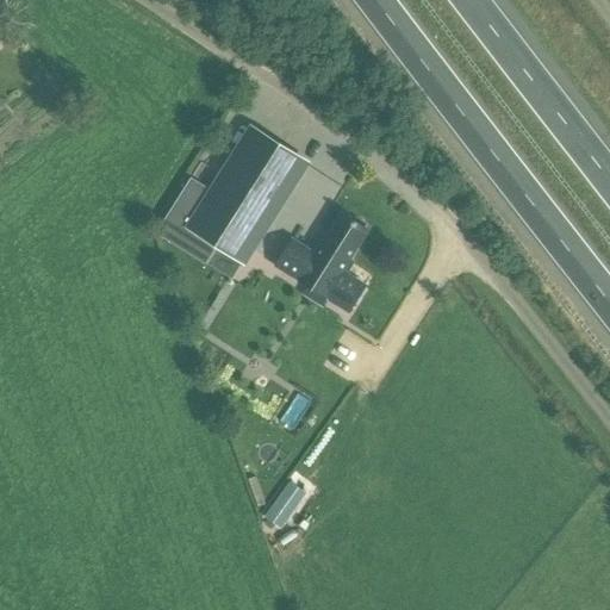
[(309,161),(248,123),(200,198),(185,188),(157,232),(186,250),(197,234),(244,263),(309,161)]
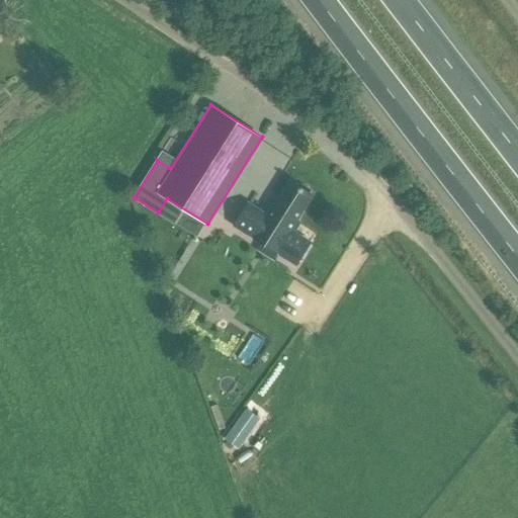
[(248,203),(234,226),(295,264),(310,242),(290,230),(294,223),(296,224),(314,194),(290,180),(272,207),(274,208),(269,217),(248,203)]
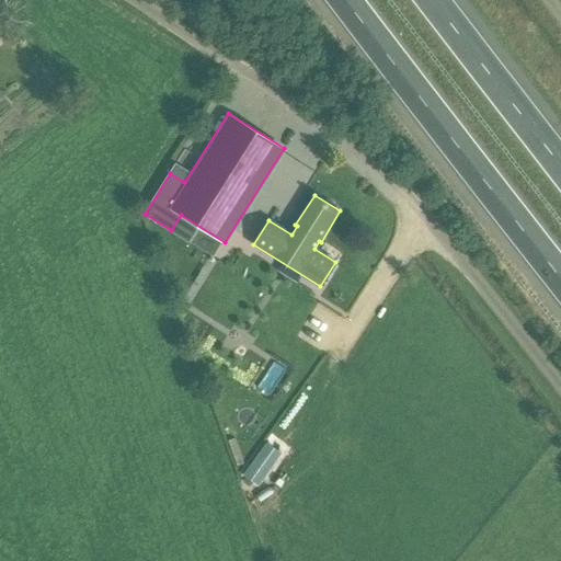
[(249,358),(233,363),(237,377),(252,374),(249,358)]
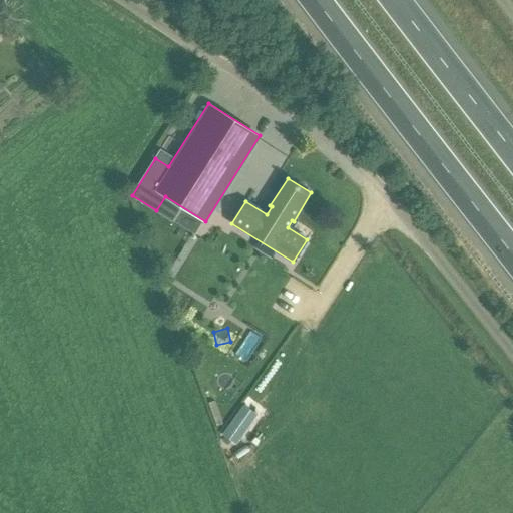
[(210,426),(234,421),(220,357),(196,362),(210,426)]
